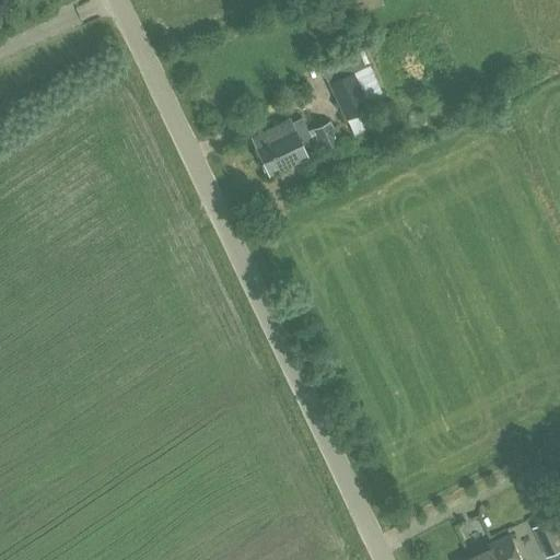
[(371,107),(364,94),(353,71),(328,83),(345,119),(371,107)]
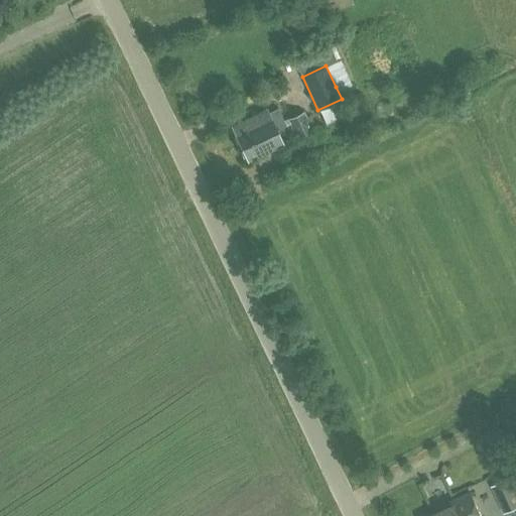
[(275,130),(286,125),(278,108),(268,112),(266,109),(232,124),(248,159),(282,144),(275,130)]
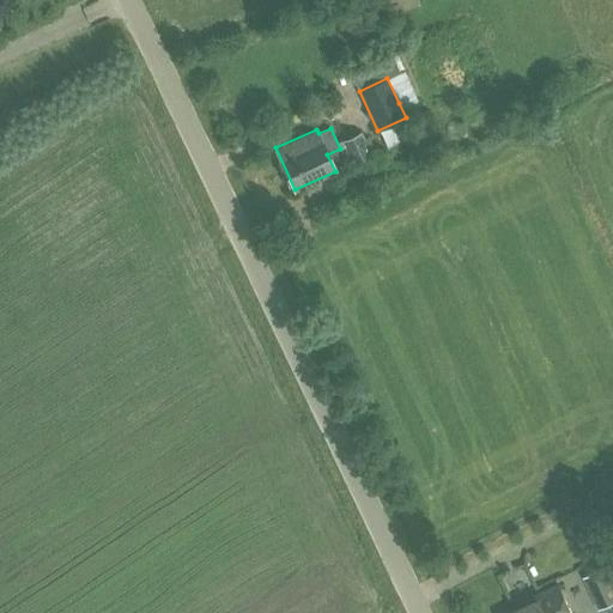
[(352,163),(372,155),(360,133),(341,141),(352,163)]
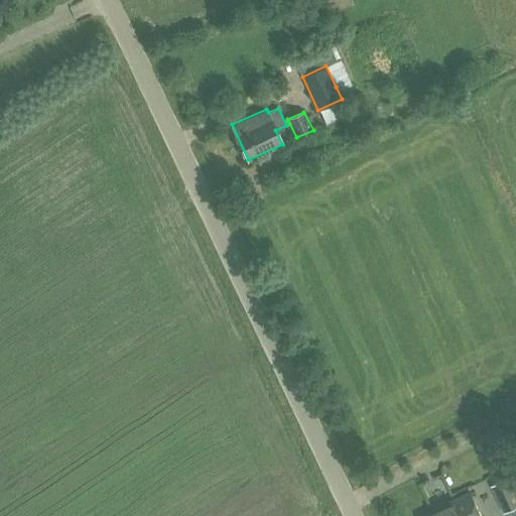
[(515,474),(491,488),(504,514),(515,507),(515,474)]
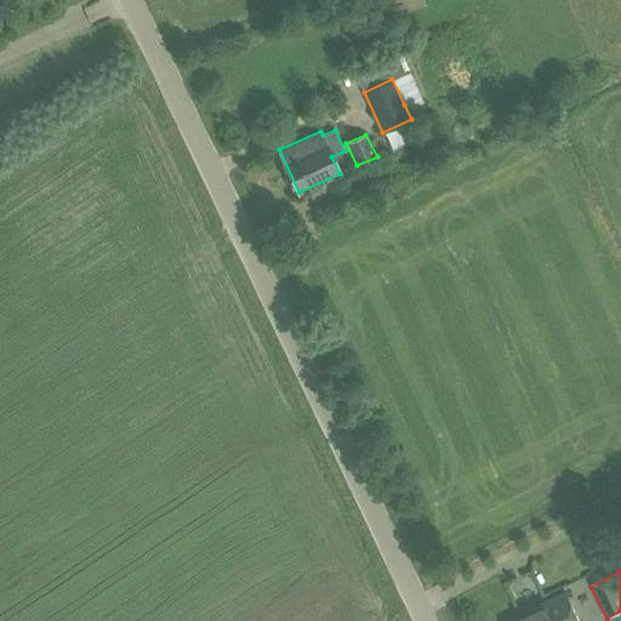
[(579,620),(567,594),(531,611),(533,615),(519,620),(579,620)]
